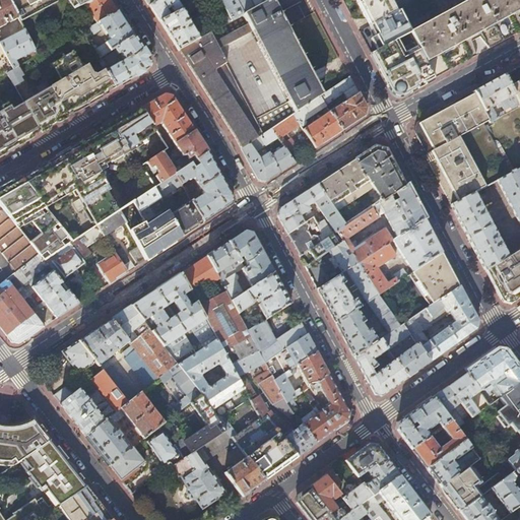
[(0,0),(0,27),(6,24),(4,22),(6,21),(5,19),(8,18),(10,22),(18,18),(17,17),(8,0),(0,0)]
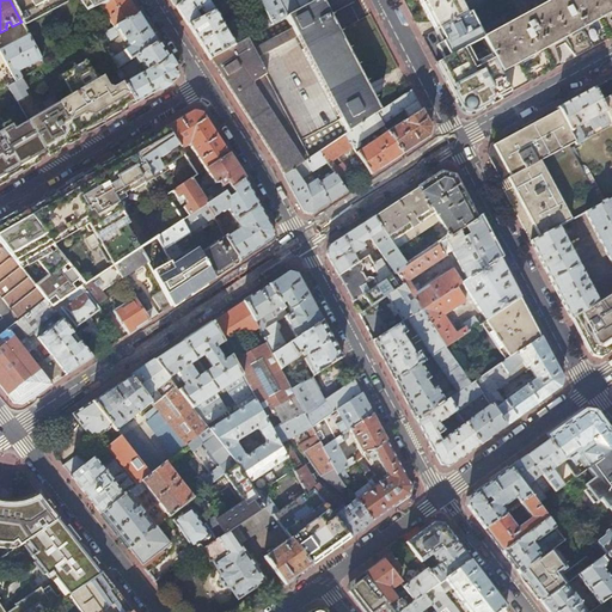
[(10,0),(20,20),(60,0),(84,0),(92,10),(99,6),(112,0),(10,0)]
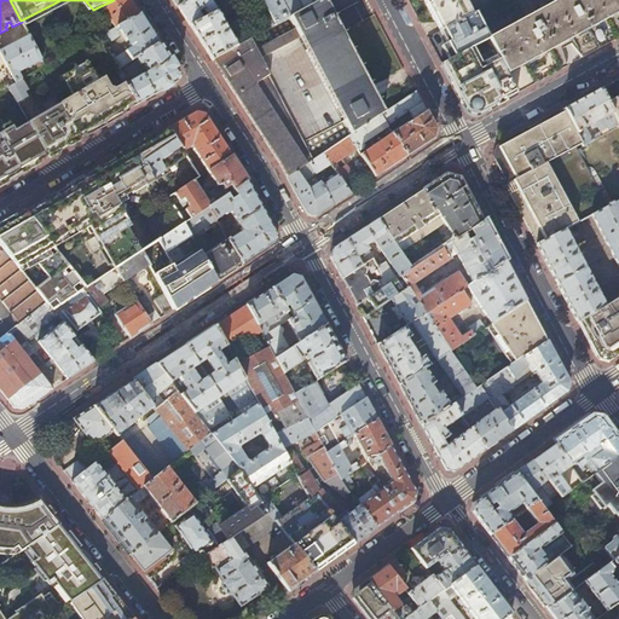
[(61,0),(21,21),(22,22),(23,25),(67,3),(65,0),(61,0)]
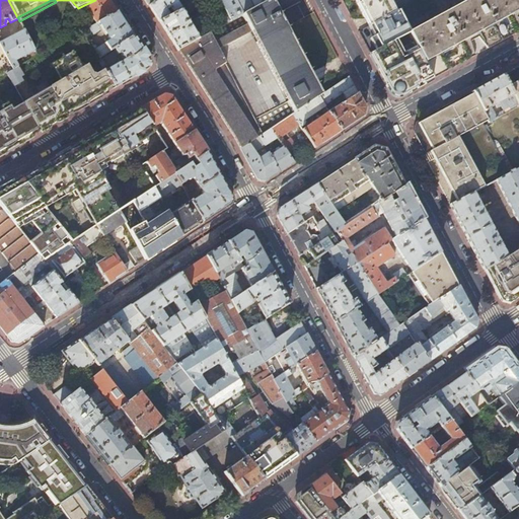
[(71,0),(66,0),(74,10),(78,8),(71,0)]
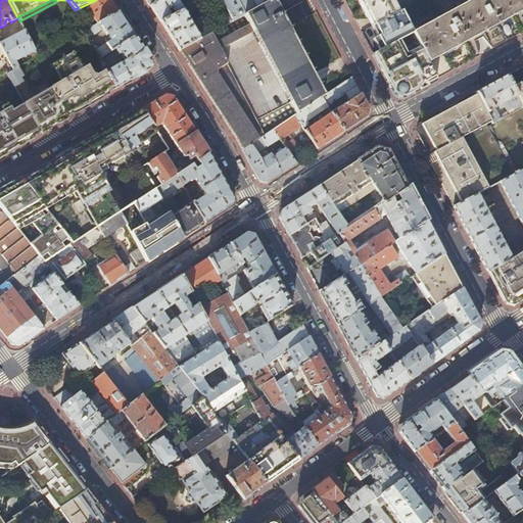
[(109,0),(96,0),(85,5),(90,12),(88,13),(92,19),(94,18),(97,24),(117,12),(112,3),(109,0)]
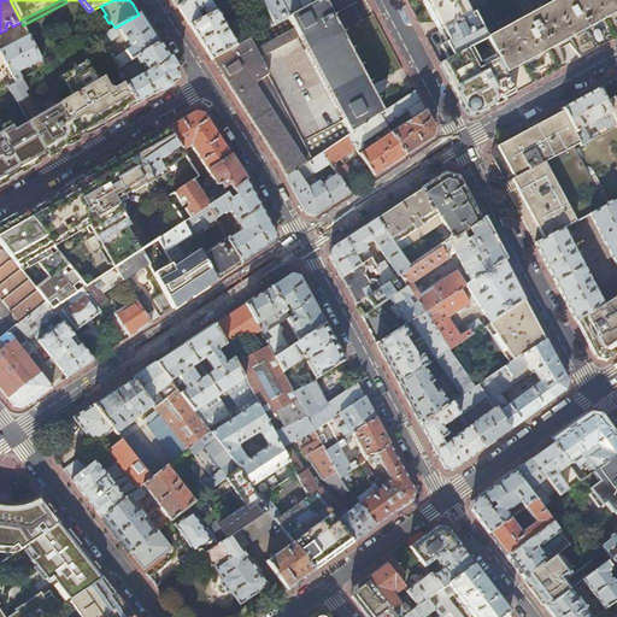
[(172,0),(181,13),(191,27),(217,12),(207,0),(172,0)]
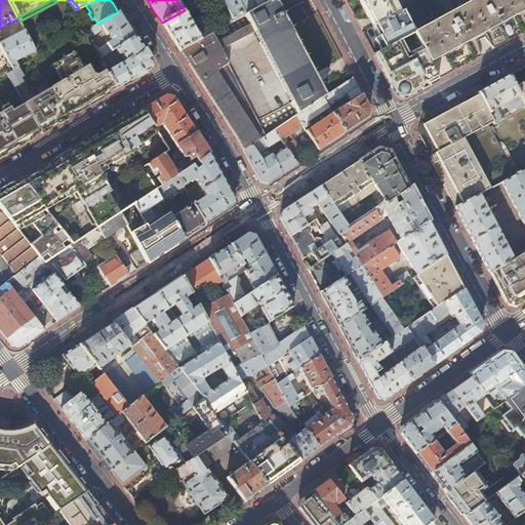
[(273,0),(234,22),(179,51),(243,151),(263,138),(275,130),(296,116),(326,95),(276,0),(273,0)]
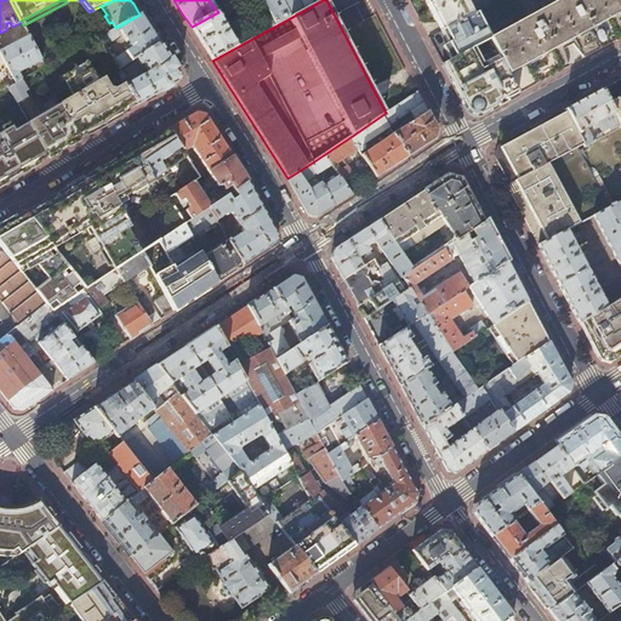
[(228,12),(252,0),(241,0),(226,9),(228,12)]
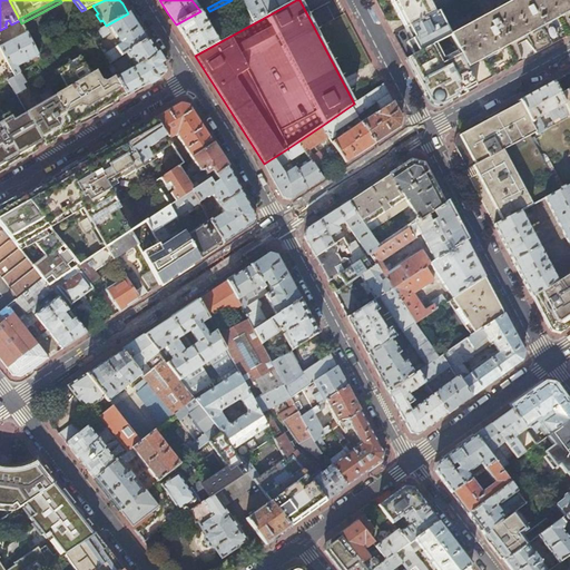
[(242,0),(252,19),(254,23),(296,0),(242,0)]
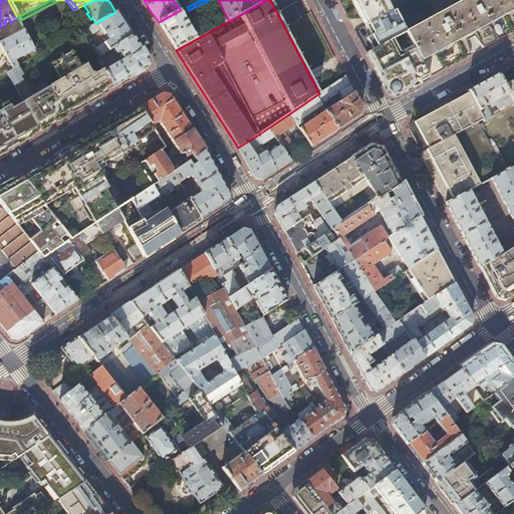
[(351,0),(365,25),(392,11),(384,0),(351,0)]
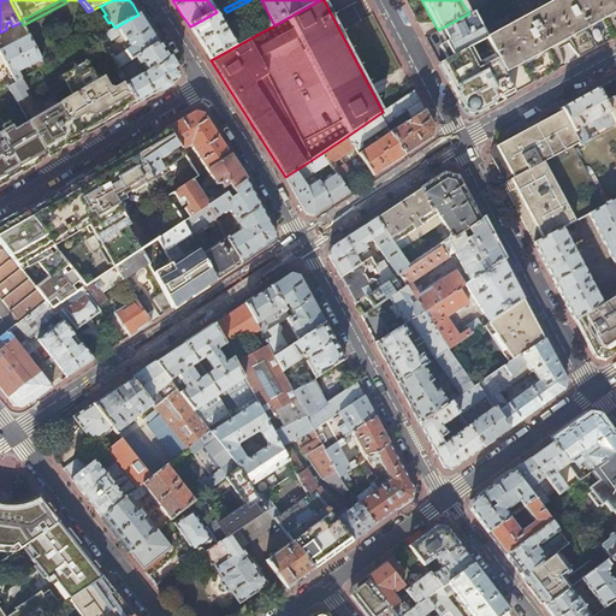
[(535,12),(486,39),(491,49),(514,93),(563,66),(557,46),(566,41),(580,57),(615,37),(615,10),(610,0),(556,0),(545,6),(540,5),(535,12)]
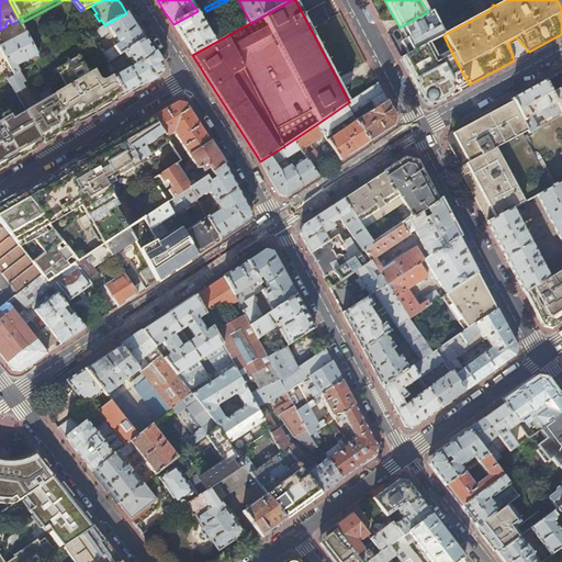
[(183,40),(192,55),(250,23),(248,19),(215,37),(216,40),(213,41),(198,11),(173,24),(183,40)]
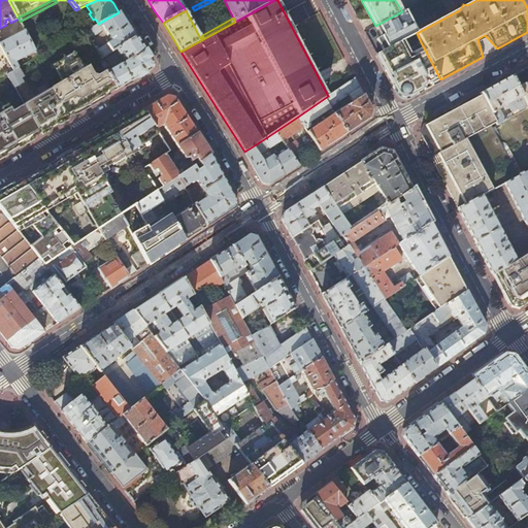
[(404,10),(402,11),(375,26),(364,32),(370,43),(377,56),(402,41),(417,33),(404,10)]
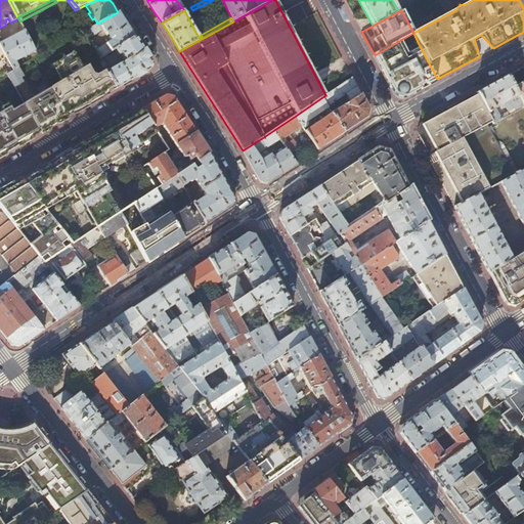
[(127,27),(118,12),(97,24),(84,30),(89,39),(103,31),(111,41),(98,48),(96,45),(94,46),(100,58),(102,57),(115,49),(134,37),(127,27)]
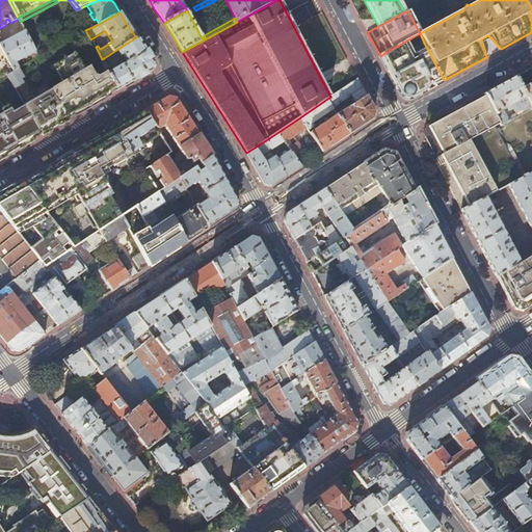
[(25,30),(0,43),(0,45),(14,71),(19,68),(16,62),(31,54),(34,59),(38,56),(25,30)]
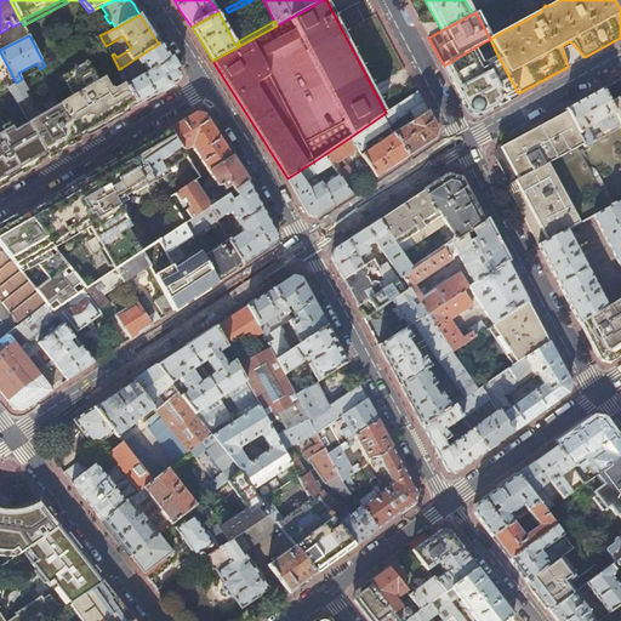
[(125,85),(137,106),(177,83),(178,74),(170,61),(159,44),(136,58),(141,66),(143,64),(148,73),(143,75),(142,74),(125,85)]
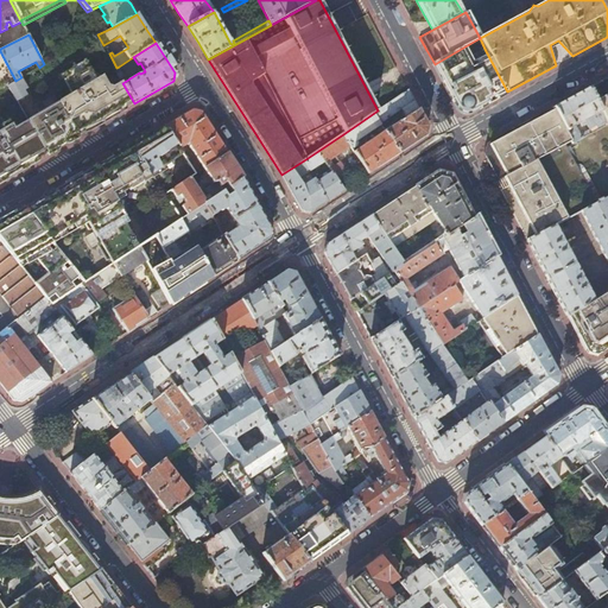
[(463,48),(435,64),(458,109),(473,111),(507,92),(485,49),(469,57),(463,48)]
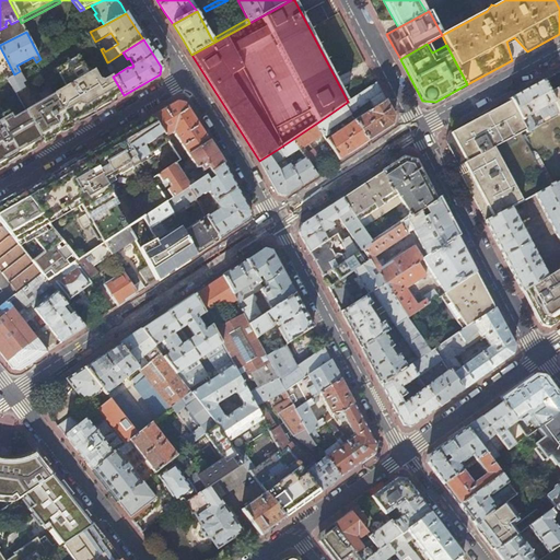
[(0,81),(14,74),(0,47),(0,81)]
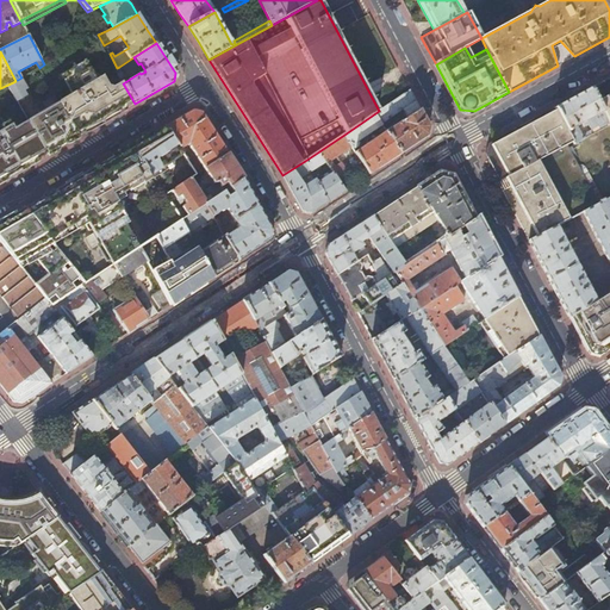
[(61,75),(64,81),(73,94),(58,103),(79,137),(79,136),(83,135),(89,134),(112,119),(128,111),(126,109),(135,104),(123,83),(113,88),(107,87),(103,78),(94,75),(86,61),(68,70),(61,75)]
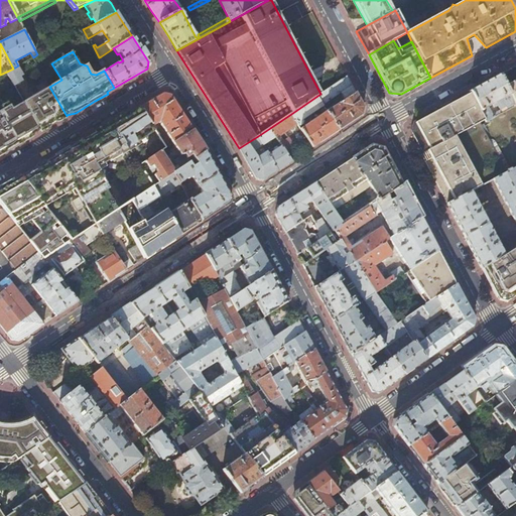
[(508,109),(515,106),(507,90),(500,75),(494,78),(480,86),(470,91),(485,119),(486,121),(494,117),(489,107),(496,102),(500,109),(506,106),(508,109)]
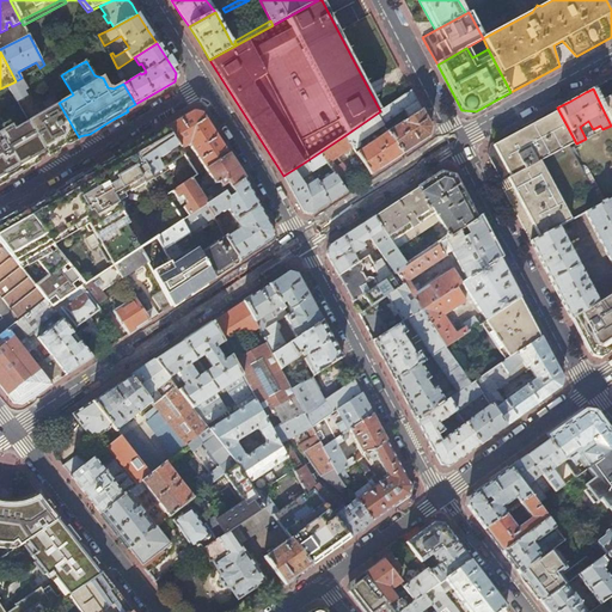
[(372,175),(429,138),(432,128),(428,121),(411,91),(380,111),(346,135),(354,147),(372,175)]
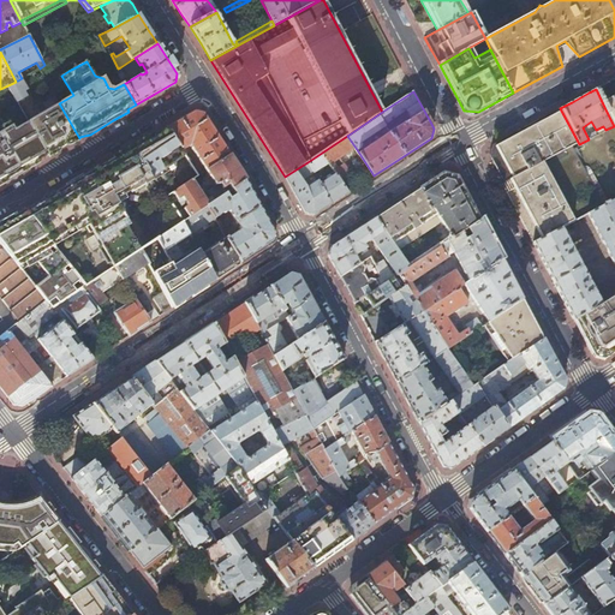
[(614,127),(614,101),(604,107),(614,126),(614,127)]
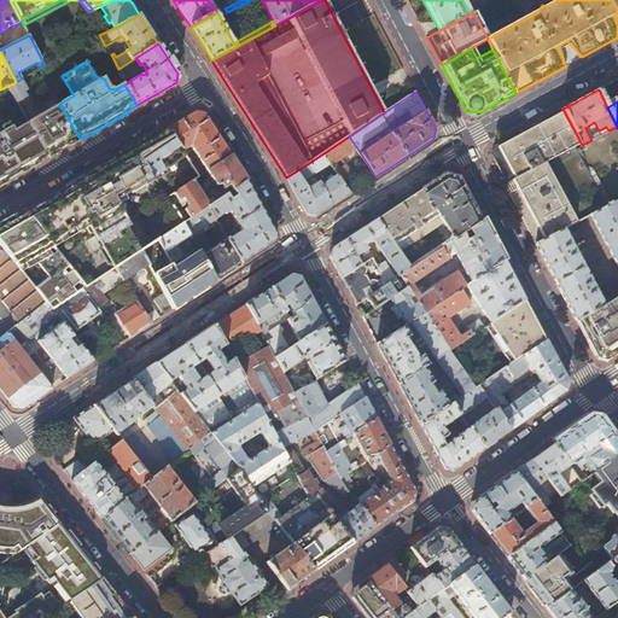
[(29,122),(48,157),(60,150),(80,139),(59,104),(29,122)]
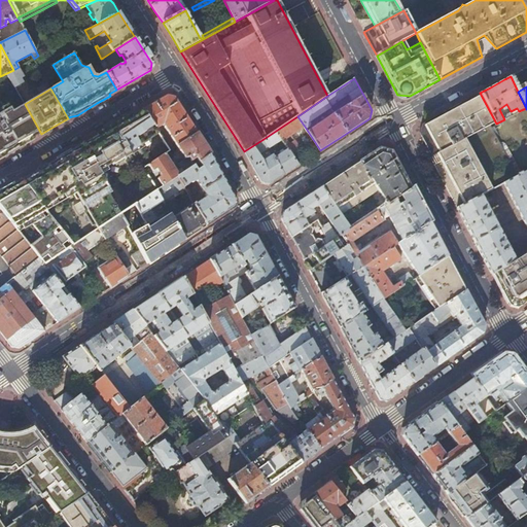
[(503,183),(517,176),(490,125),(495,121),(480,93),(422,124),(420,133),(432,156),(437,154),(442,162),(434,165),(457,208),(481,196),(503,183)]
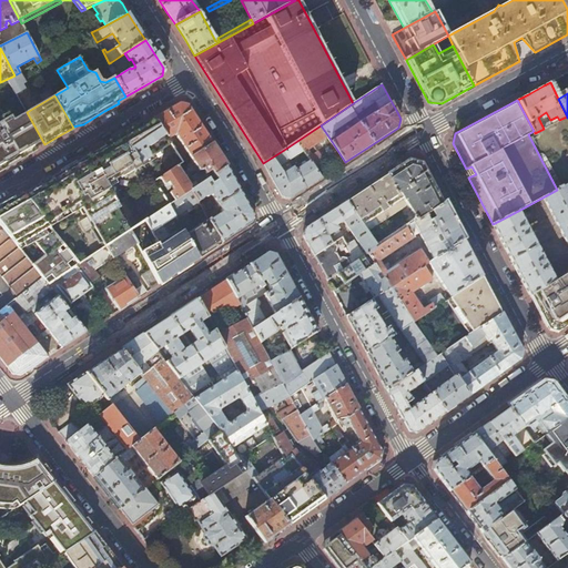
[(190,158),(212,143),(200,124),(188,105),(179,103),(154,118),(171,143),(174,141),(171,138),(178,134),(179,135),(178,137),(190,158)]
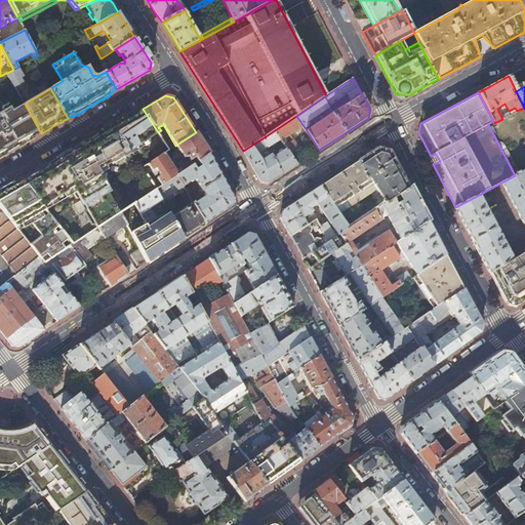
[(0,156),(6,153),(8,152),(16,147),(23,143),(35,136),(41,133),(25,105),(12,111),(6,115),(0,103),(0,156)]
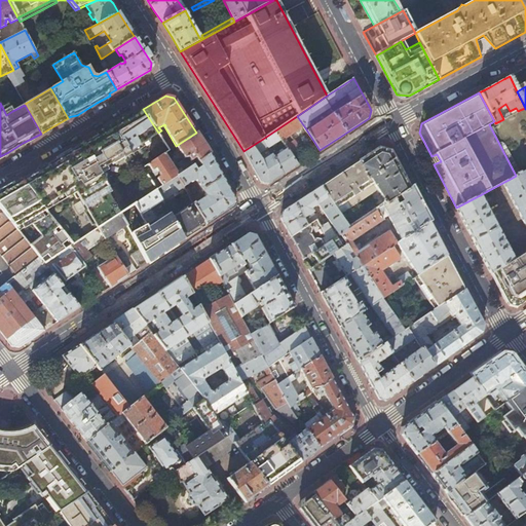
[(158,133),(143,109),(133,115),(127,118),(118,123),(115,125),(132,151),(148,140),(158,133)]
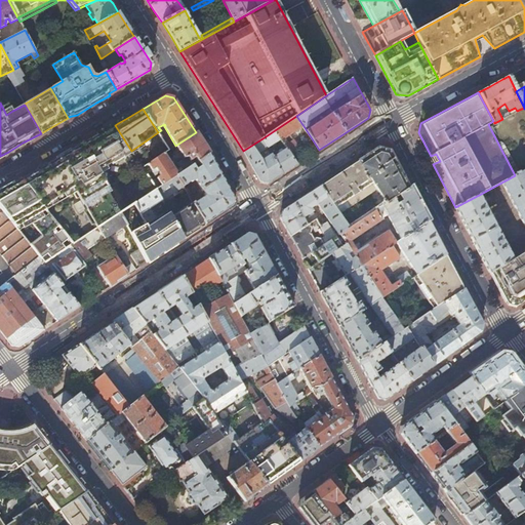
[(127,118),(132,115),(131,113),(117,121),(118,123),(127,118)]
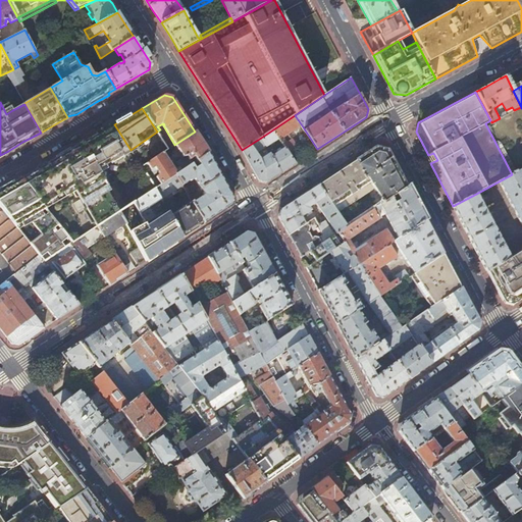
[(285,148),(296,163),(304,158),(293,140),(291,140),(285,143),(282,138),(302,125),(295,115),(273,129),(279,139),(285,148)]
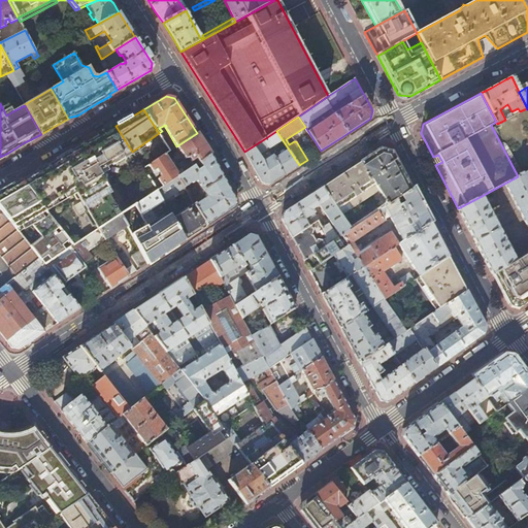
[(129,153),(132,152),(116,126),(112,128),(96,137),(83,144),(75,150),(70,152),(56,160),(45,166),(37,171),(22,180),(43,207),(72,191),(77,200),(79,199),(87,210),(91,219),(95,226),(98,230),(99,230),(121,215),(124,213),(99,172),(111,164),(112,166),(114,165),(117,164),(122,160),(130,155),(129,153)]
